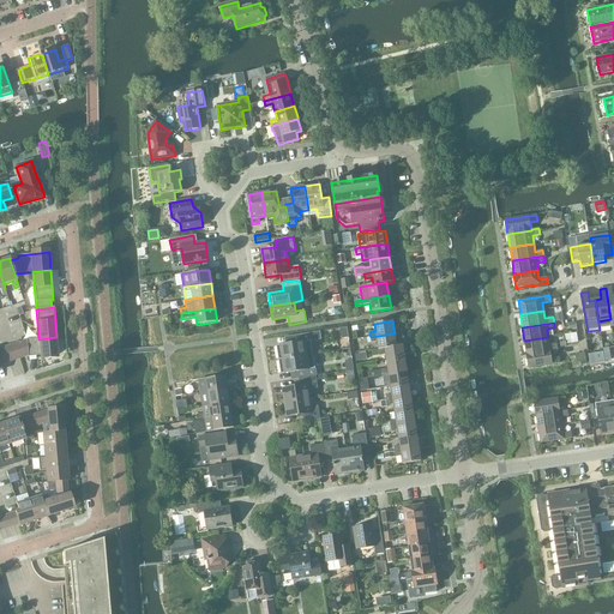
[(278,360),(313,355),(311,342),(321,341),(320,332),(284,337),(286,344),(277,347),(278,360)]
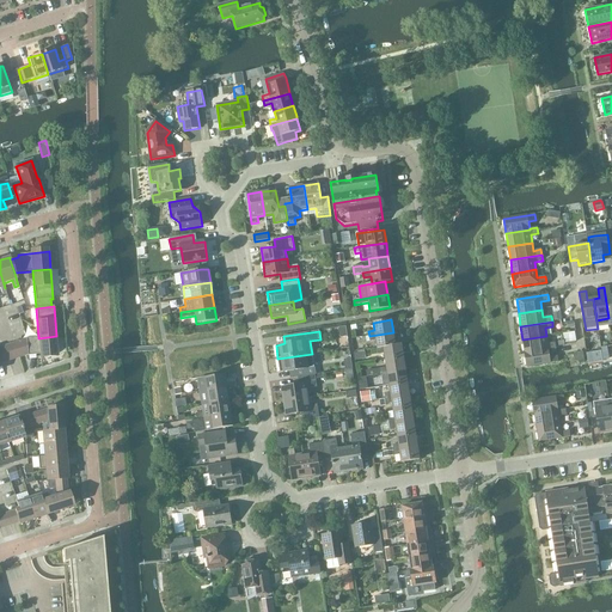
[(378,348),(396,346),(393,332),(369,336),(369,337),(366,337),(366,342),(375,341),(378,348)]
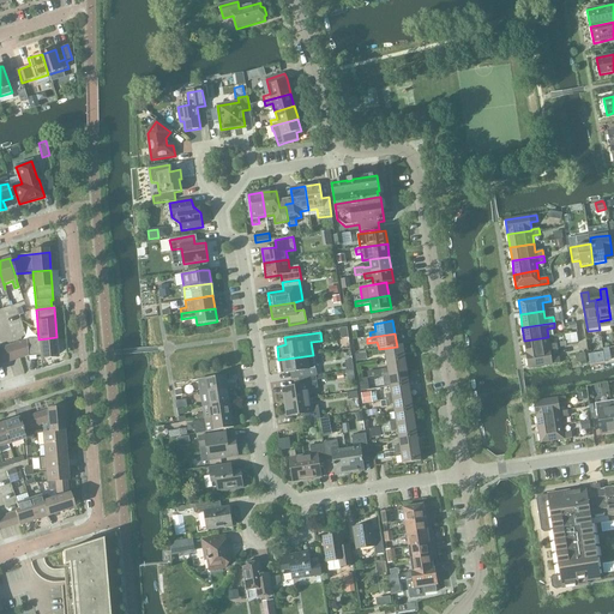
[(38,339),(38,338),(26,339),(26,341),(14,344),(19,359),(28,356),(28,357),(58,354),(56,337),(38,339)]
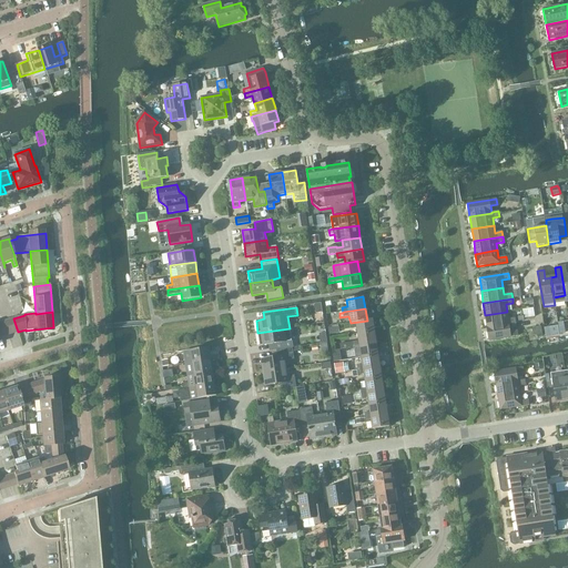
[(509,324),(509,325),(516,324),(516,318),(508,320),(507,312),(485,315),(487,327),(509,324)]
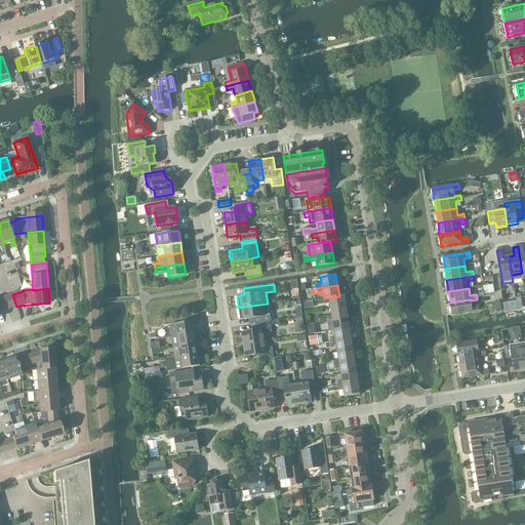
[(330,309),(347,307),(345,295),(339,296),(324,298),(324,304),(329,303),(330,309)]
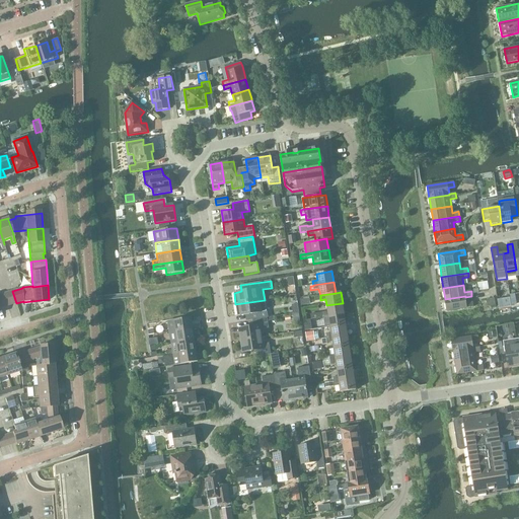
[(466,303),(465,297),(465,296),(445,299),(447,311),(473,307),(472,302),(466,303)]
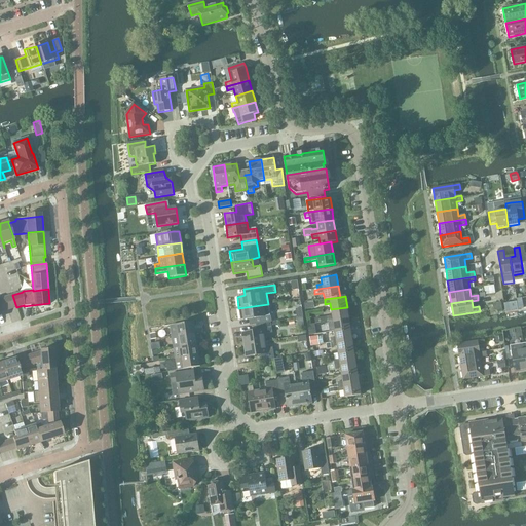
[(269,315),(268,304),(238,308),(240,321),(249,320),(250,326),(256,325),(271,323),(270,315),(269,315)]
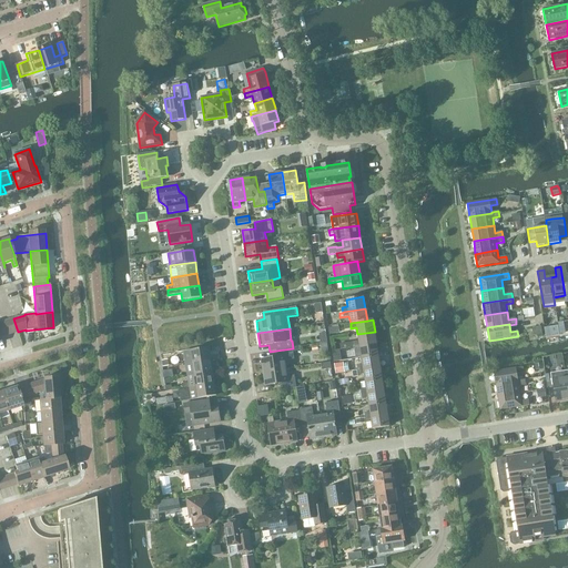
[(354,347),(376,343),(375,332),(357,334),(358,342),(353,342),(348,343),(348,347),(354,347)]
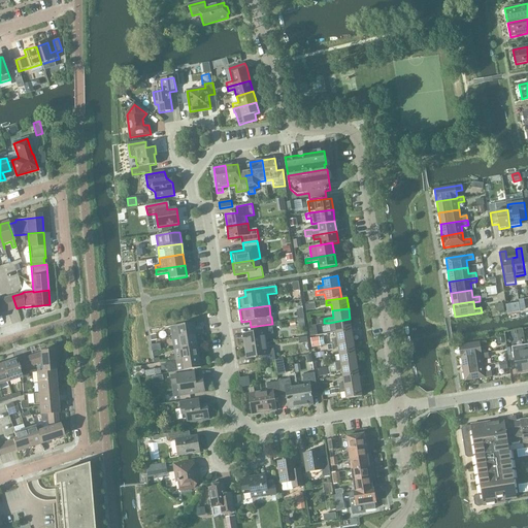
[(336,333),(352,330),(350,319),(329,323),(330,327),(335,326),(336,333)]
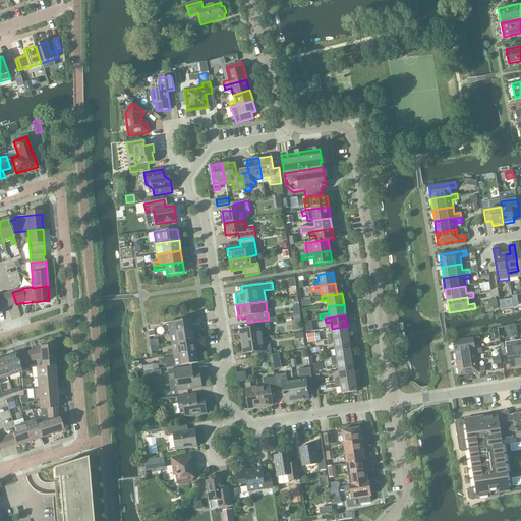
[(170,334),(193,331),(191,319),(168,323),(170,334)]
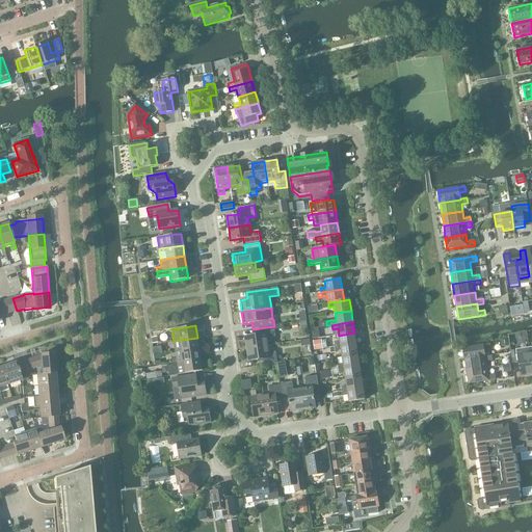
[(247,349),(268,346),(267,338),(275,337),(274,329),(274,326),(259,328),(260,335),(245,337),(247,349)]
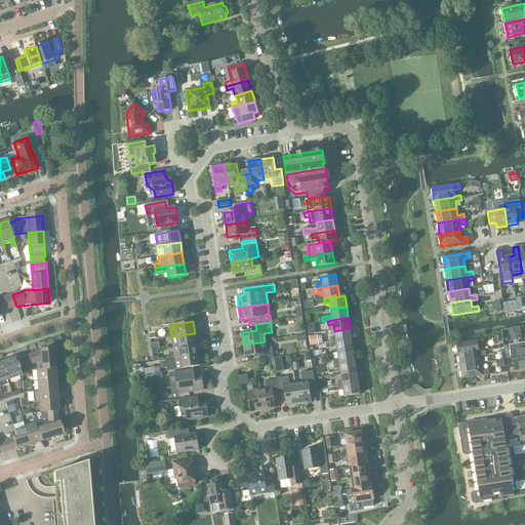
[(330,342),(352,339),(350,328),(334,331),(335,337),(330,338),(330,342)]
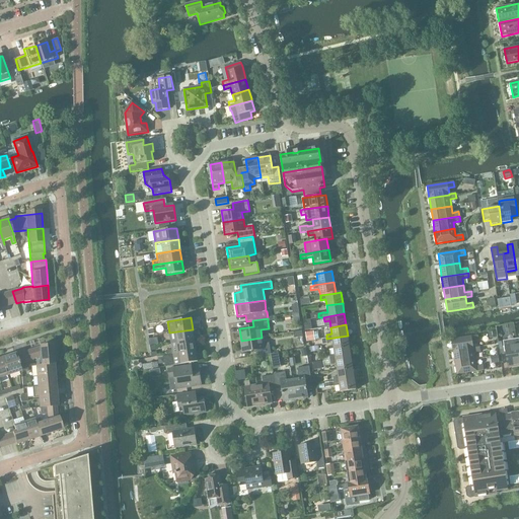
[(194,340),(193,329),(169,332),(171,344),(194,340)]
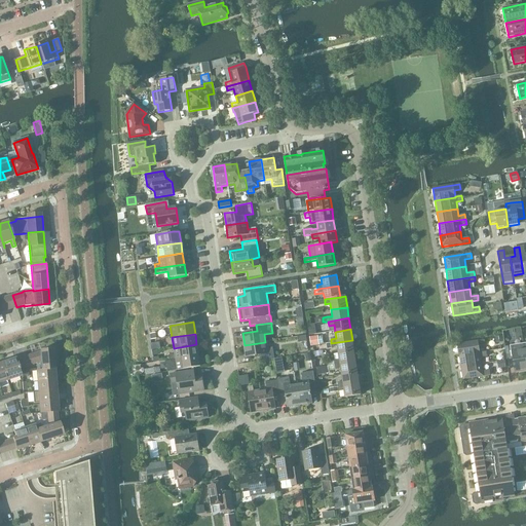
[(318,336),(310,338),(311,346),(320,345),(318,336)]
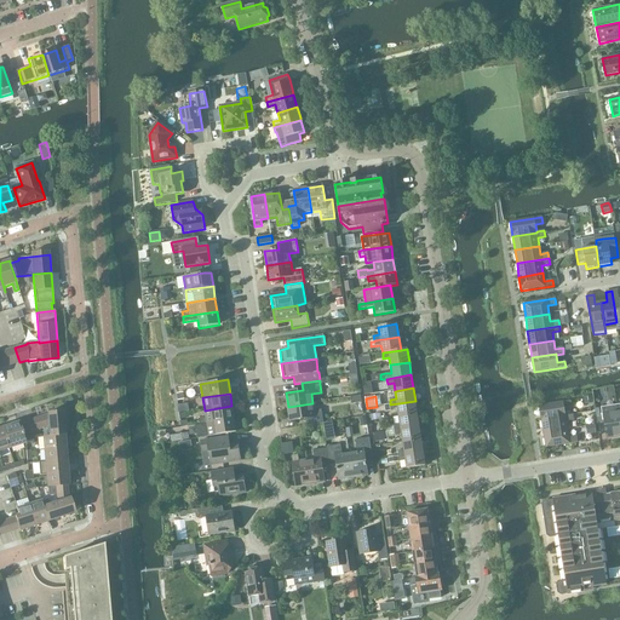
[(399,417),(417,414),(415,401),(390,405),(391,409),(397,409),(399,417)]
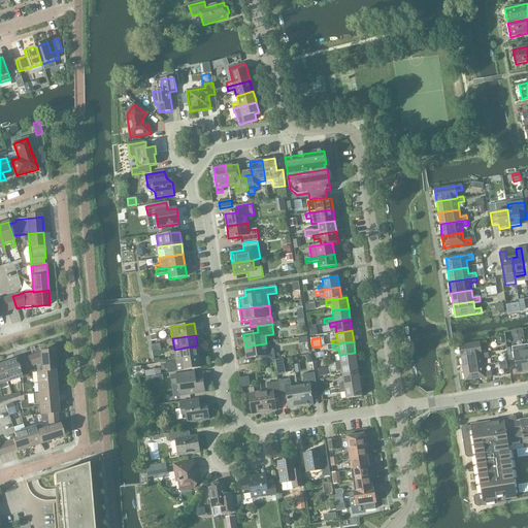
[(461,358),(482,354),(481,348),(487,347),(487,341),(459,345),(461,358)]
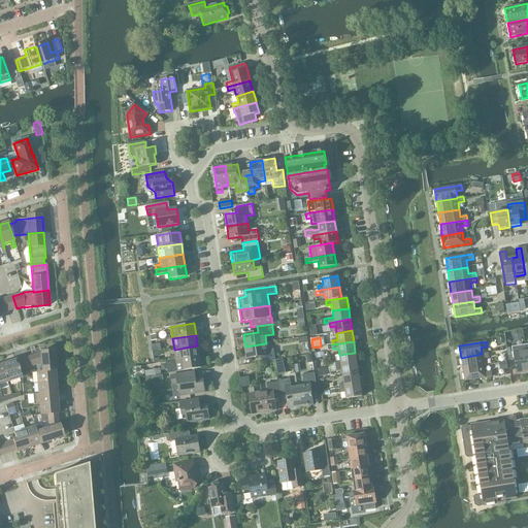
[(266,343),(245,347),(248,359),(262,357),(263,363),(275,361),(273,349),(267,350),(266,343)]
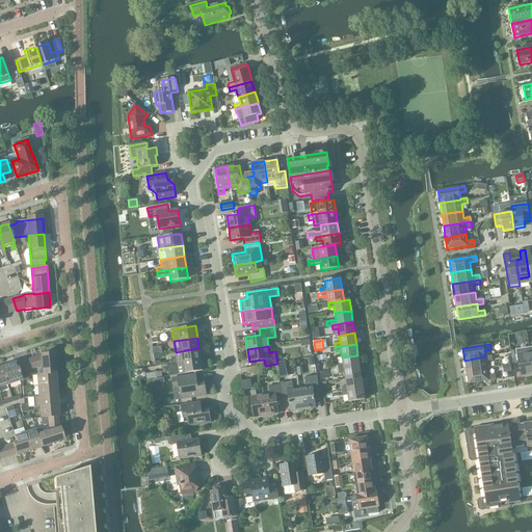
[(177,358),(170,360),(170,364),(177,363),(201,360),(198,348),(176,352),(177,358)]
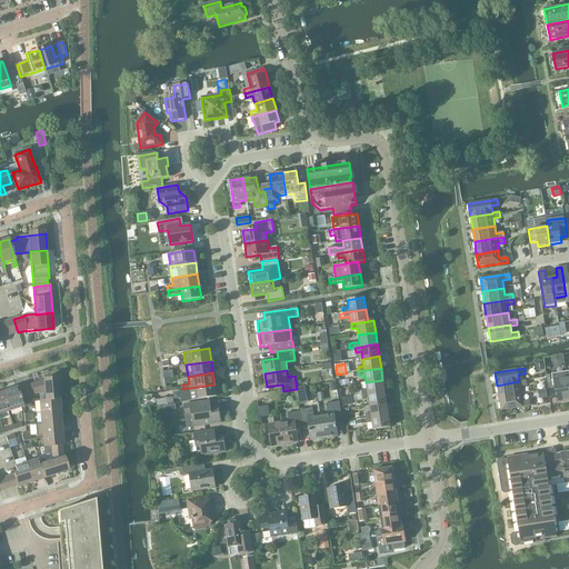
[(557,402),(568,400),(568,393),(566,373),(546,377),(548,389),(555,388),(557,402)]
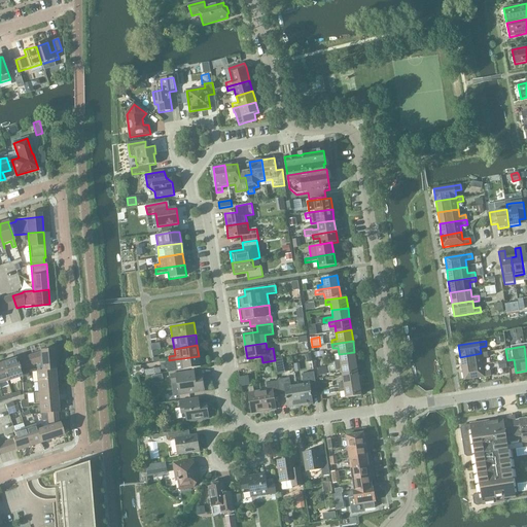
[(42,372),(55,371),(53,350),(40,351),(40,353),(28,357),(31,365),(41,362),(42,372)]
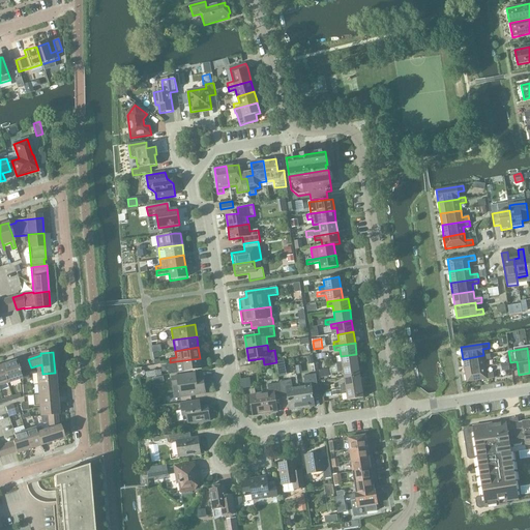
[(337,367),(358,364),(356,354),(341,356),(342,362),(336,363),(337,367)]
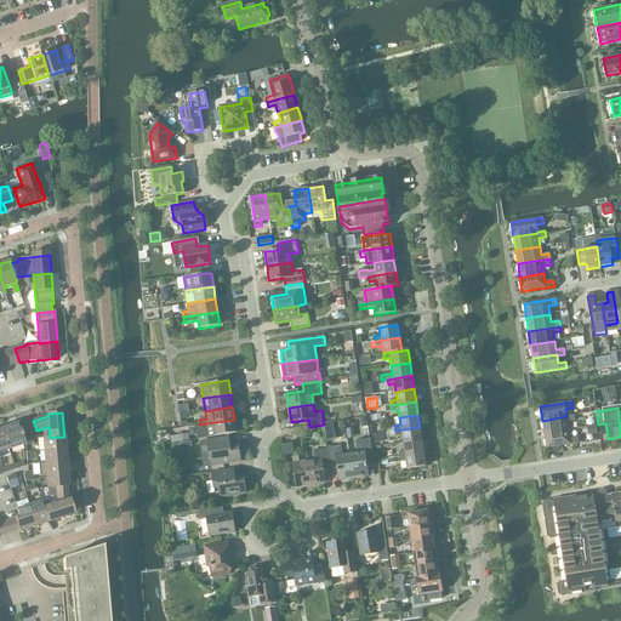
[(545,434),(569,431),(568,422),(575,421),(574,415),(567,416),(542,421),(545,434)]
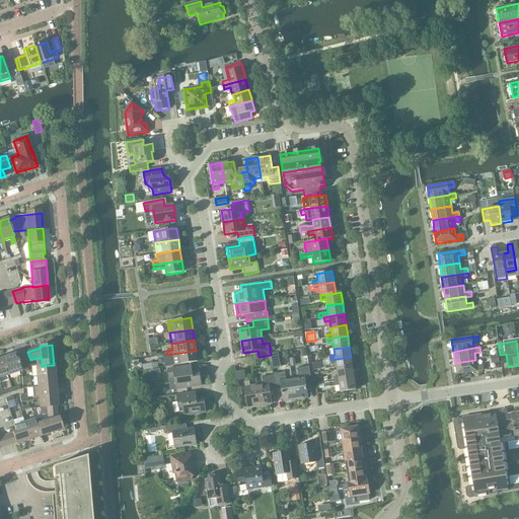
[(198,362),(196,351),(172,354),(174,365),(198,362)]
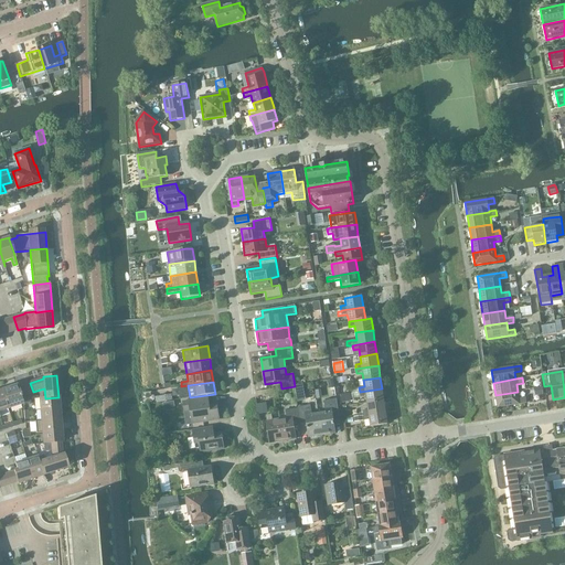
[(297,395),(305,393),(304,385),(296,386),(297,395)]
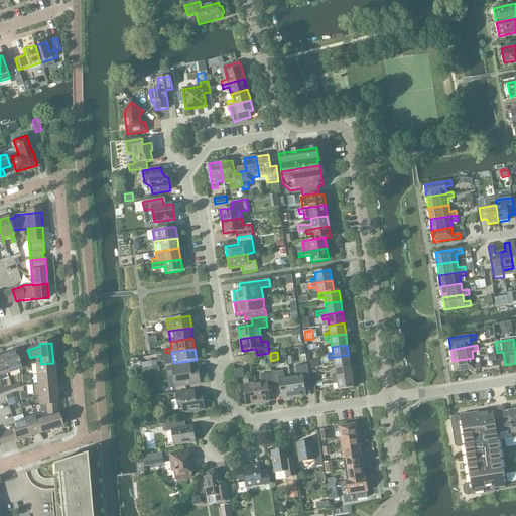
[(21,369),(20,366),(15,353),(2,357),(7,373),(21,369)]
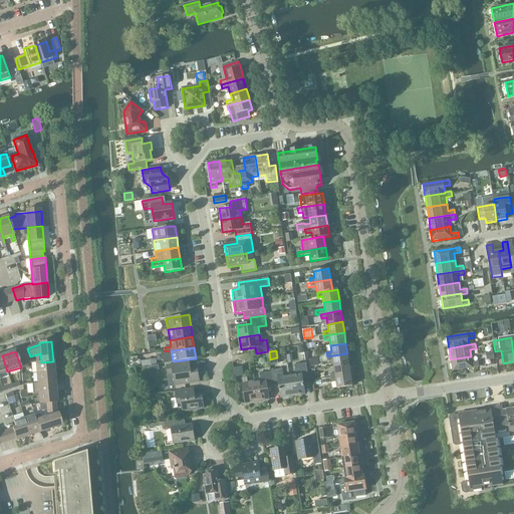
[(333,366),(349,364),(347,353),(327,356),(327,361),(332,360),(333,366)]
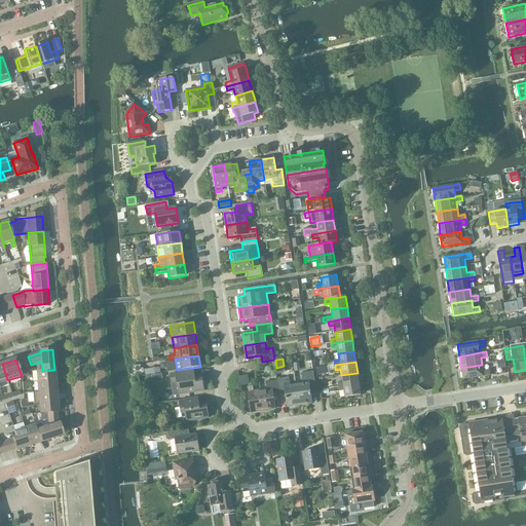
[(482,365),(461,368),(463,380),(490,376),(489,371),(483,372),(482,365)]
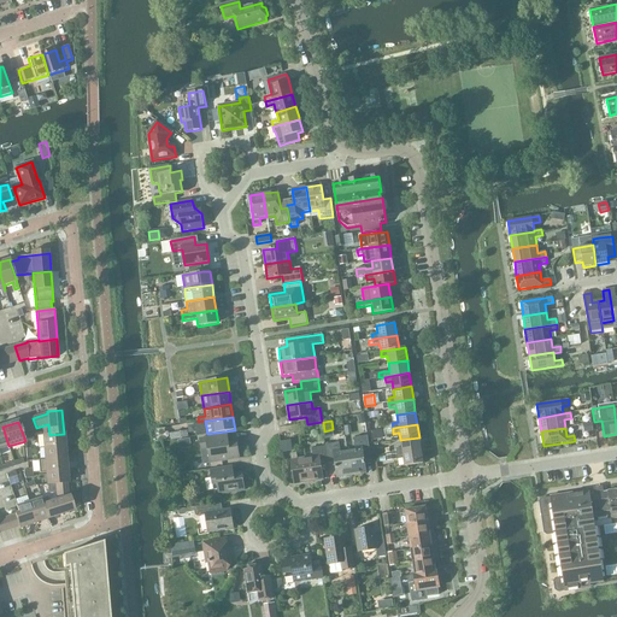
[(45,447),(64,446),(64,434),(50,435),(43,435),(45,447)]
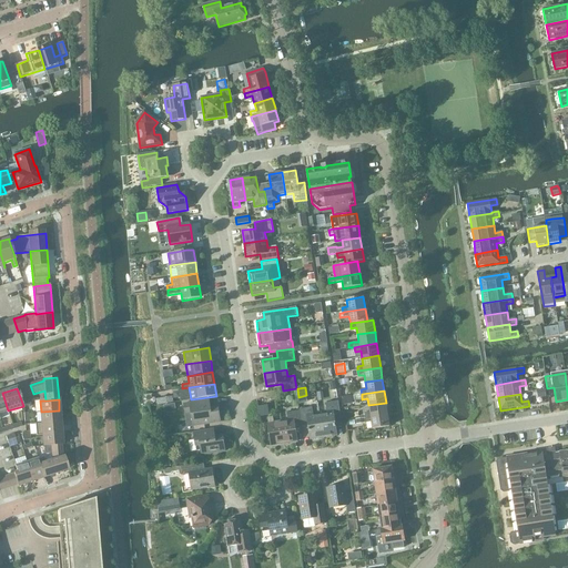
[(209,401),(184,404),(188,427),(221,423),(219,407),(210,408),(209,401)]
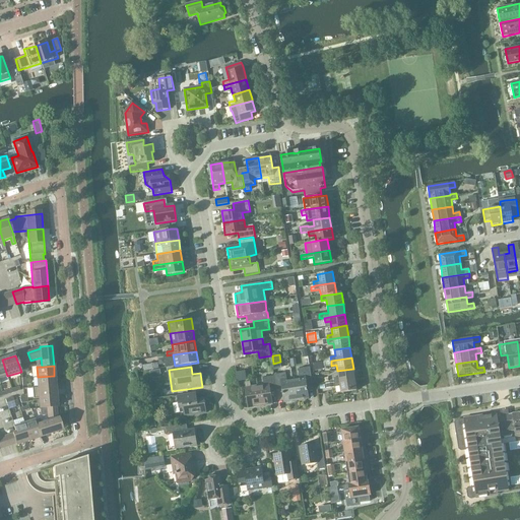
[(294,381),(297,401),(308,399),(307,389),(313,388),(310,368),(298,370),(300,380),(294,381)]
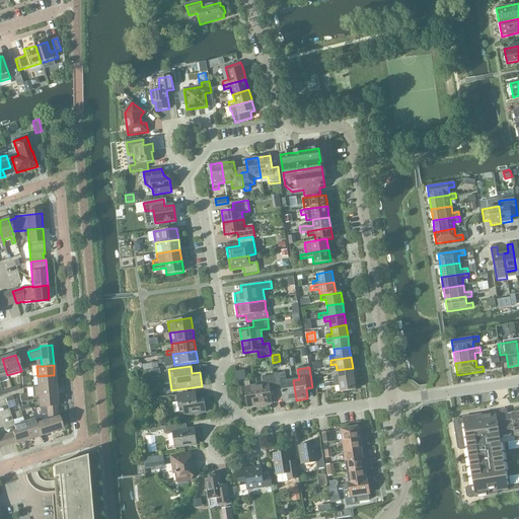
[(334,382),(354,379),(353,368),(337,370),(338,377),(332,377),(334,382)]
